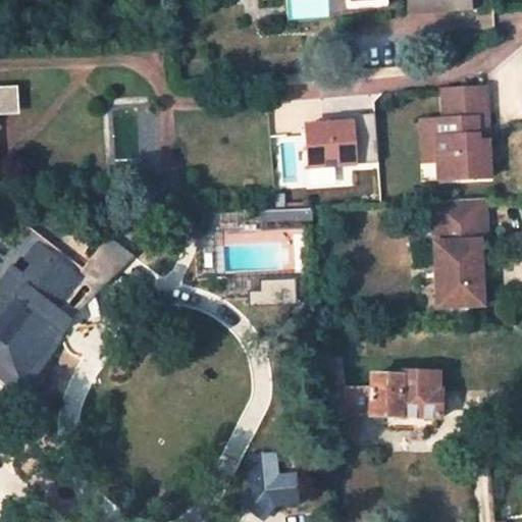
[(346,0),(347,10),(387,7),(386,0),(406,0),(408,15),(473,10),(472,0),(346,0)]
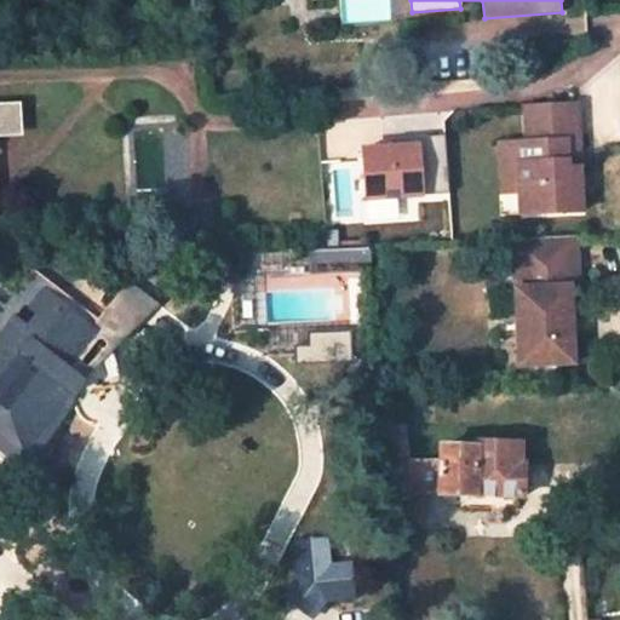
[(573,105),(522,109),(523,144),(503,145),(504,166),(516,166),(517,193),(518,216),(579,212),(577,170),(564,171),(563,143),(575,142),(573,105)]
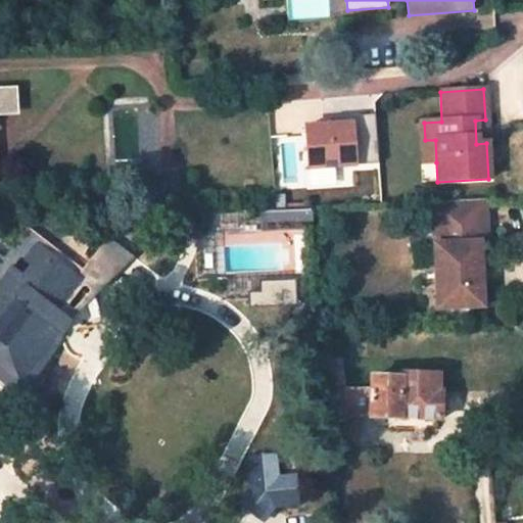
[(15,112),(14,90),(5,91),(6,112),(15,112)]
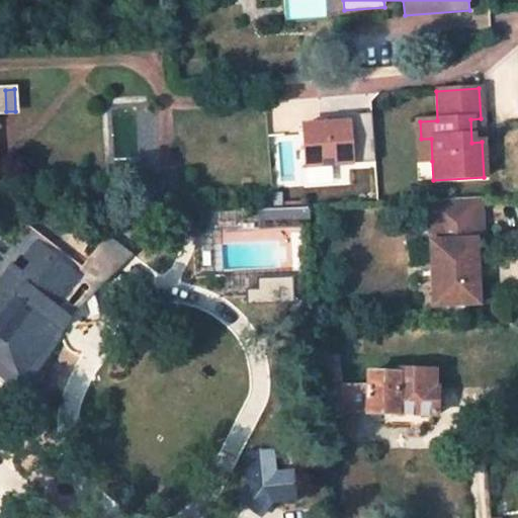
[(371,113),(300,117),(304,166),(374,161),(371,113)]
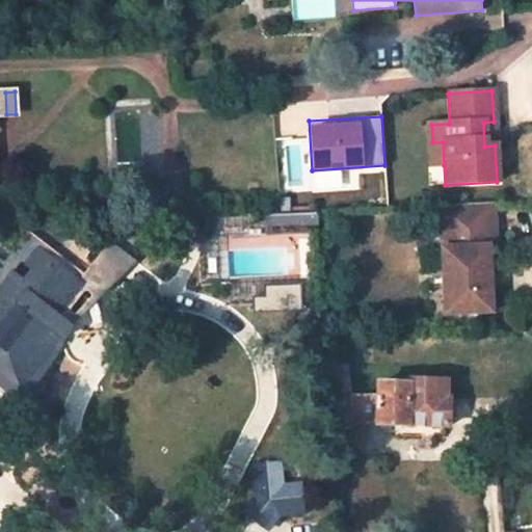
[(428,166),(444,165),(443,142),(432,142),(431,125),(426,125),(428,166)]
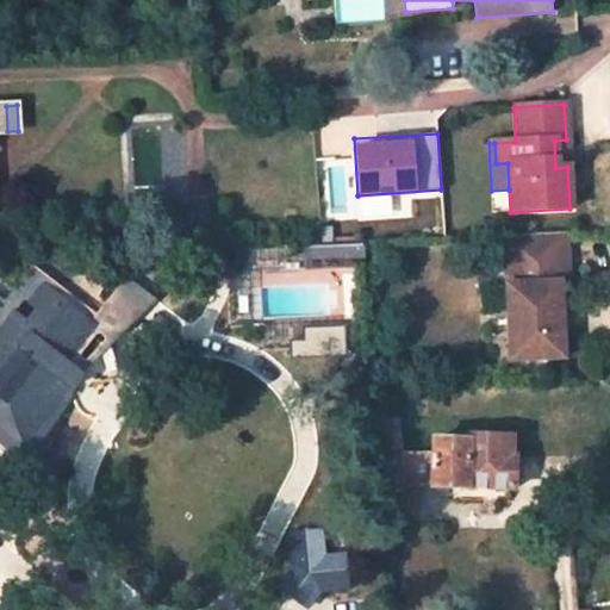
[(565,232),(504,236),(510,361),(564,358),(560,284),(567,284),(565,232)]
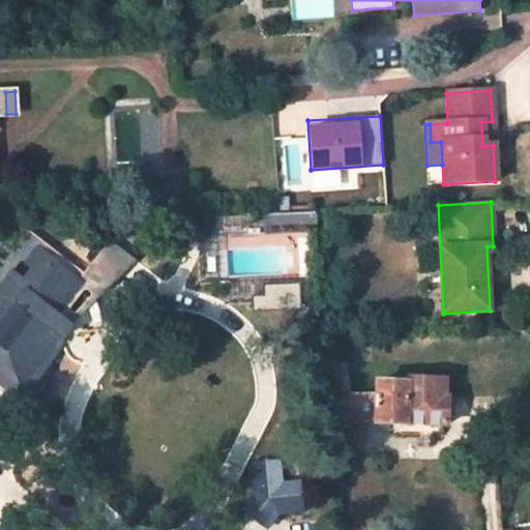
[(315,211),(264,213),(265,232),(316,229),(315,211)]
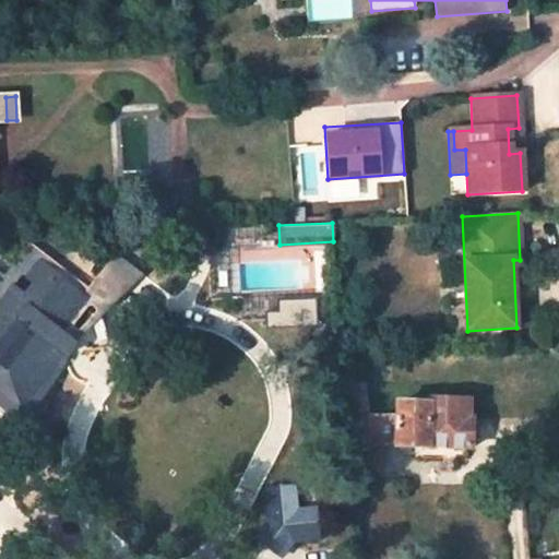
[(0,391),(22,408),(63,355),(50,344),(85,298),(39,263),(18,290),(0,276),(0,391)]
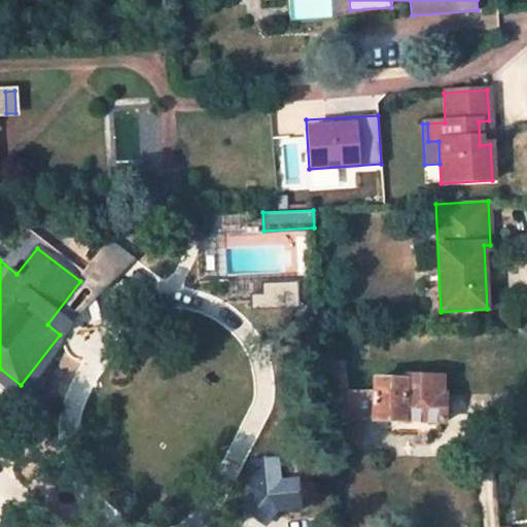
[(343,360),(326,361),(335,448),(345,447),(344,442),(359,440),(358,420),(444,422),(444,395),(441,395),(442,377),(402,376),(402,380),(374,379),(374,393),(346,392),(343,360)]
